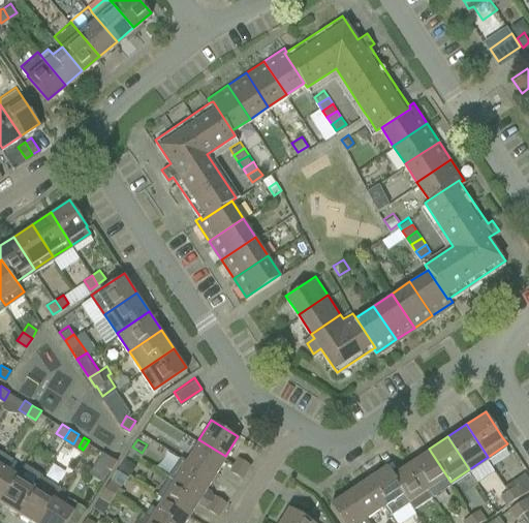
[(198,439),(188,457),(187,458),(214,474),(225,456),(198,439)]
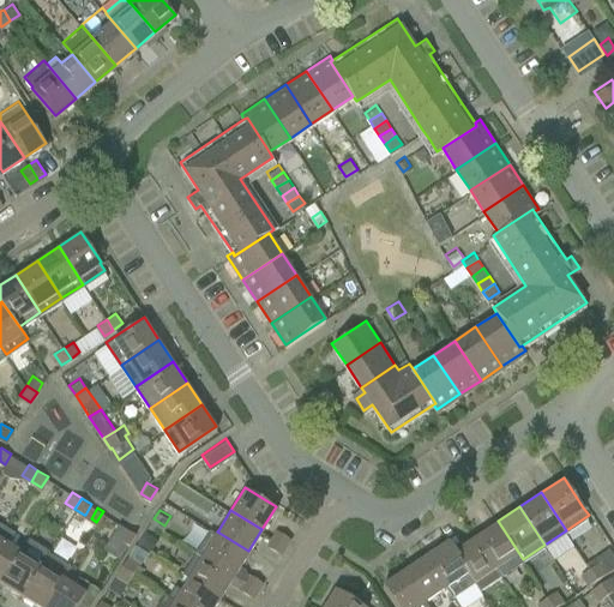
[(476,535),(501,572),(523,559),(498,521),(476,535)]
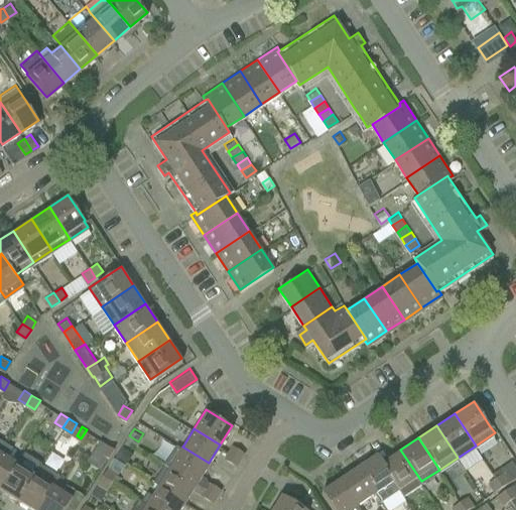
[(6,455),(13,444),(4,438),(0,445),(0,486),(0,487),(16,461),(6,455)]
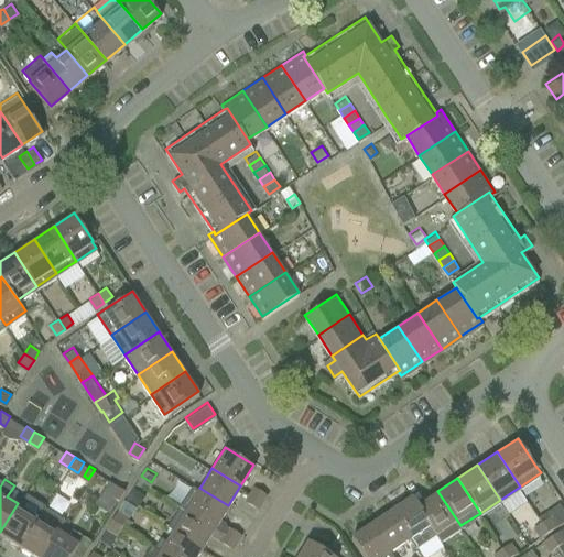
[(118,498),(123,488),(115,482),(109,492),(118,498)]
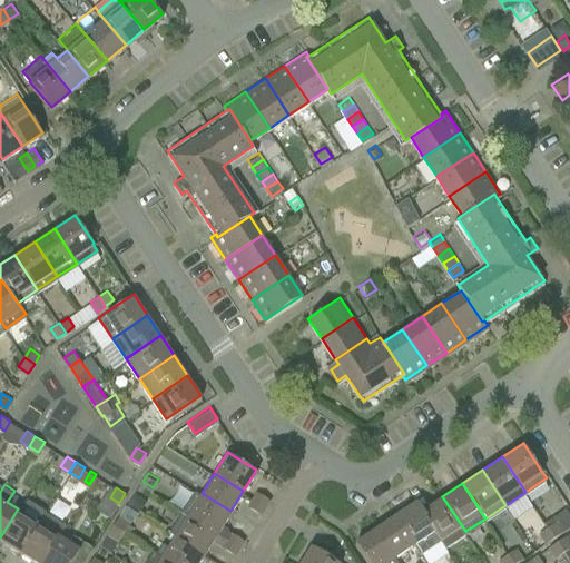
[(229,529),(228,524),(224,522),(231,511),(202,493),(203,492),(195,487),(182,510),(217,531),(226,536),(239,545),(244,537),(231,530),(229,529)]
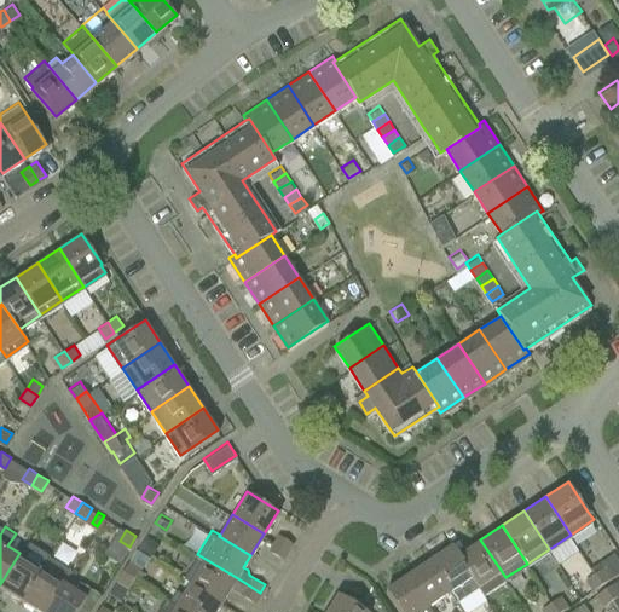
[(273,540),(288,548),(293,541),(278,531),(273,540)]
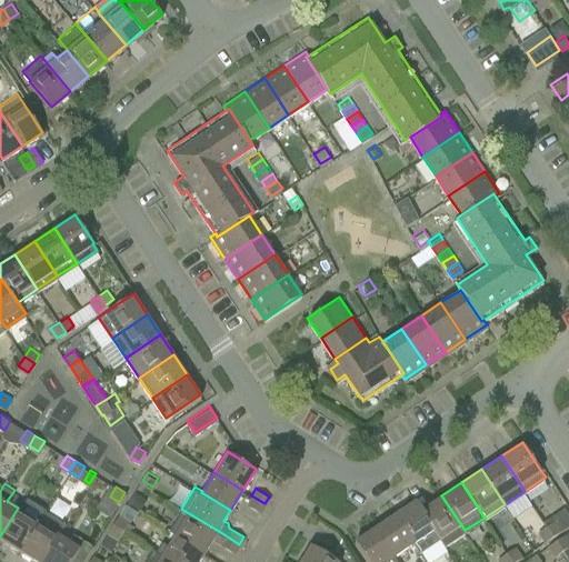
[(138,508),(146,495),(135,489),(128,501),(138,508)]
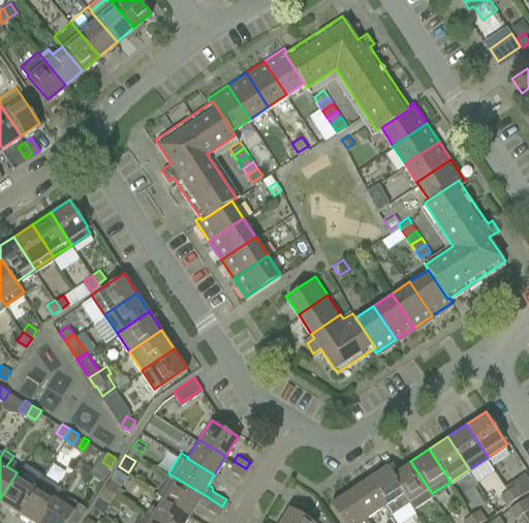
[(23,461),(17,472),(0,499),(19,511),(42,473),(23,461)]
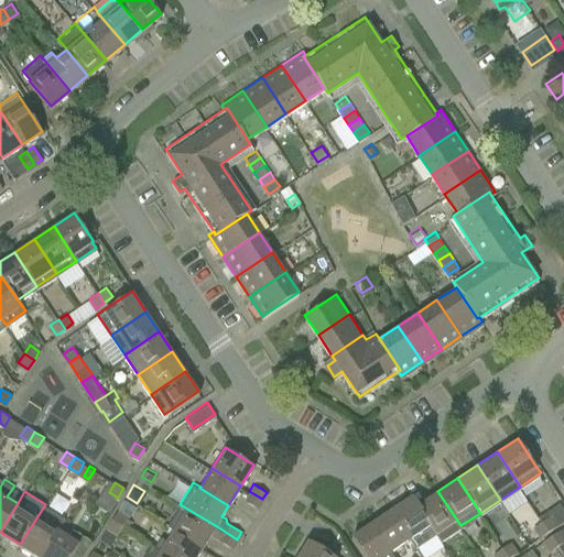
[(262,499),(249,491),(245,499),(258,506),(262,499)]
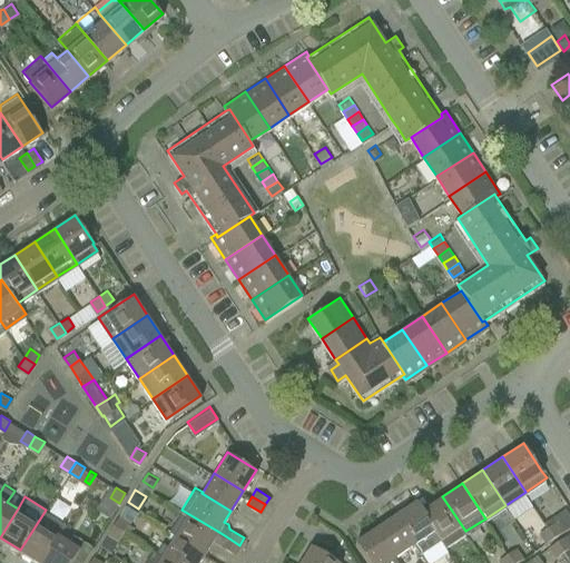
[(422,510),(440,539),(444,545),(465,531),(442,496),(423,510),(422,510)]
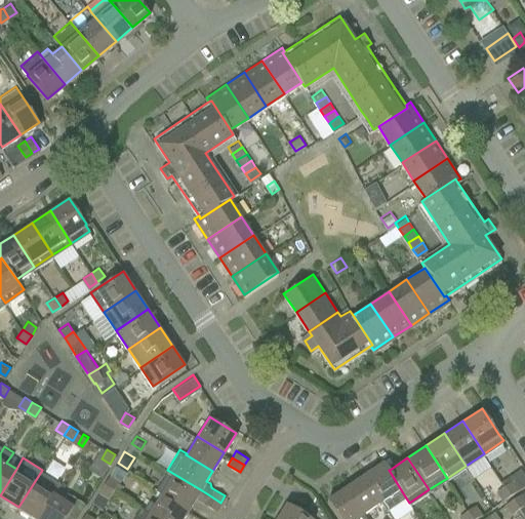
[(381,500),(388,508),(405,496),(389,470),(390,470),(384,461),(365,474),(381,500)]
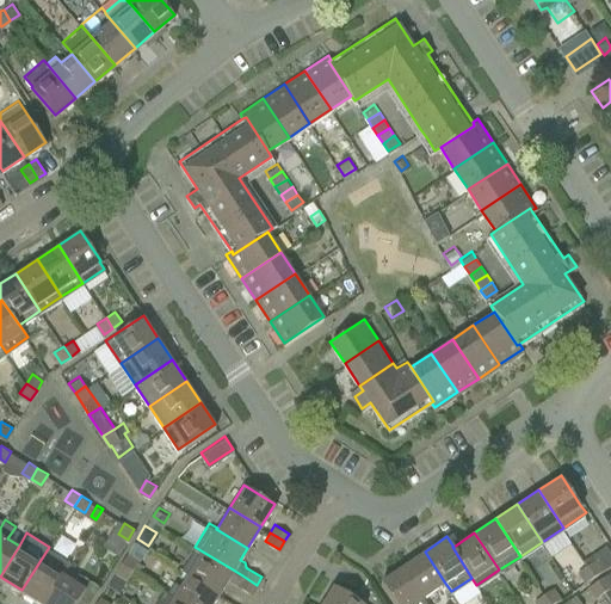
[(587,537),(575,546),(582,558),(586,562),(594,574),(610,562),(610,548),(606,542),(596,549),(587,537)]
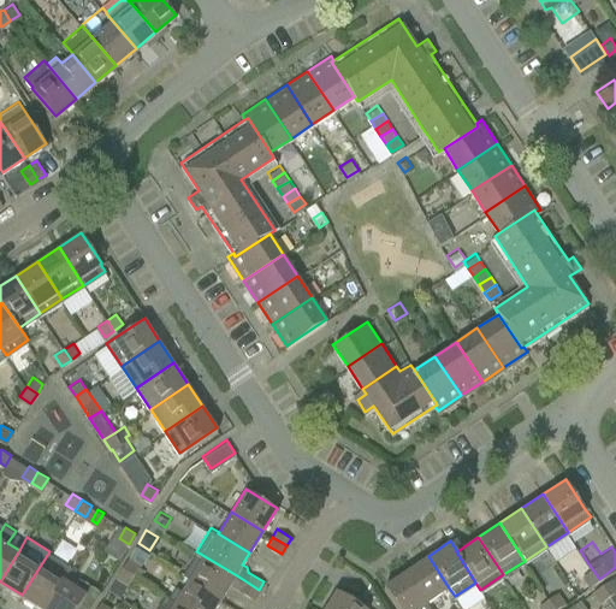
[(136,543),(129,556),(123,566),(134,572),(147,550),(136,543)]
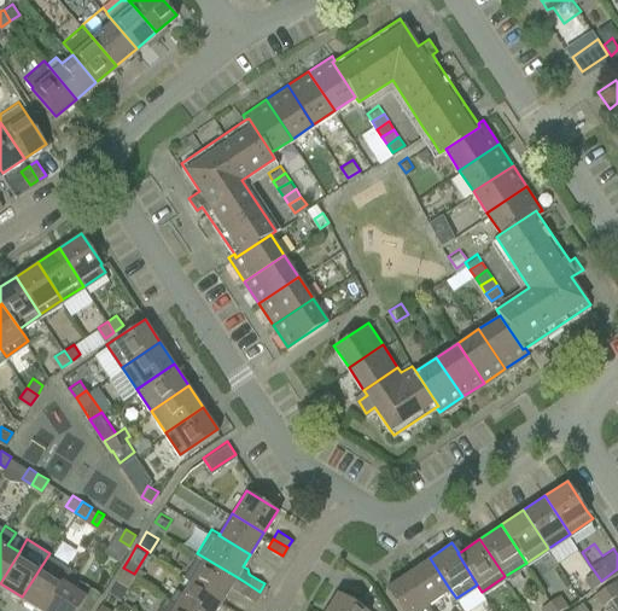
[(63,580),(71,566),(50,553),(22,597),(45,610),(64,580),(63,580)]
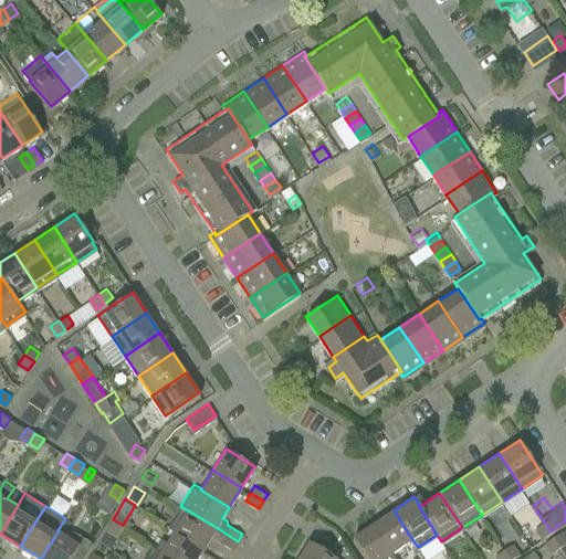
[(180,506),(168,526),(175,530),(203,548),(216,527),(180,506)]
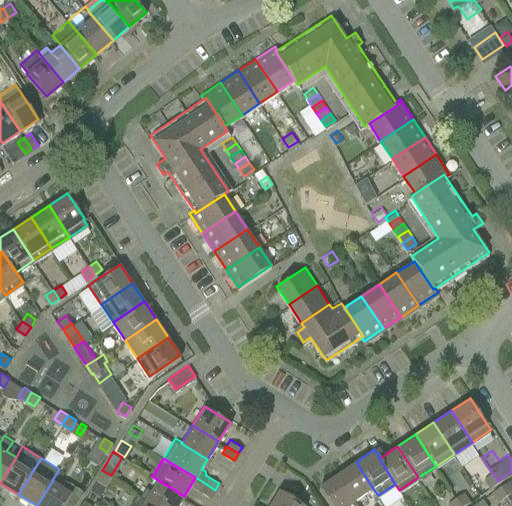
[(354,499),(372,487),(356,462),(338,474),(354,499)]
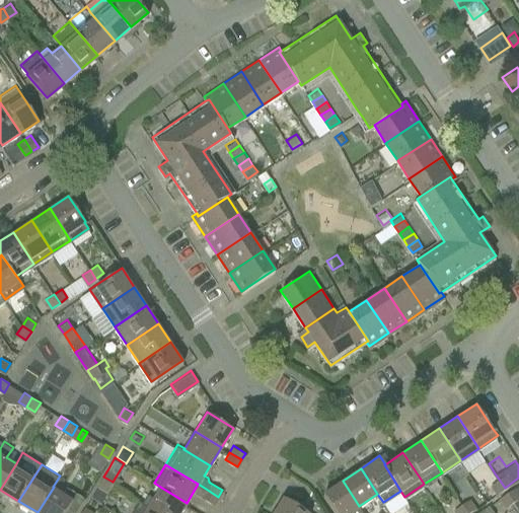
[(100,500),(107,490),(113,482),(103,477),(98,485),(91,495),(100,500)]
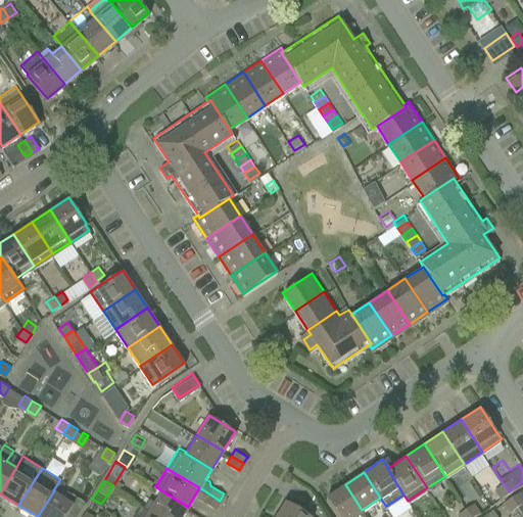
[(509,491),(502,481),(493,486),(501,497),(509,491)]
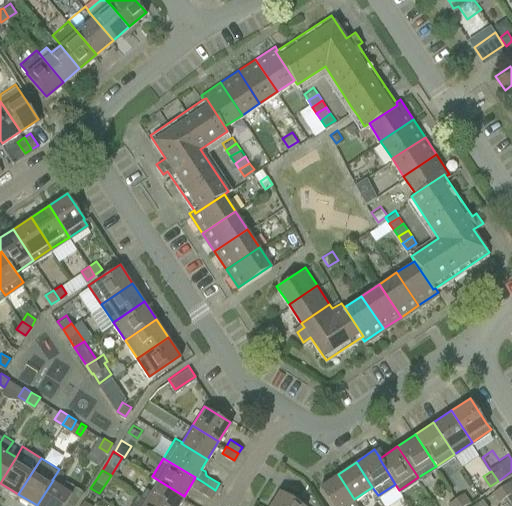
[(343,505),(354,499),(338,474),(319,486),(332,505),(343,505)]
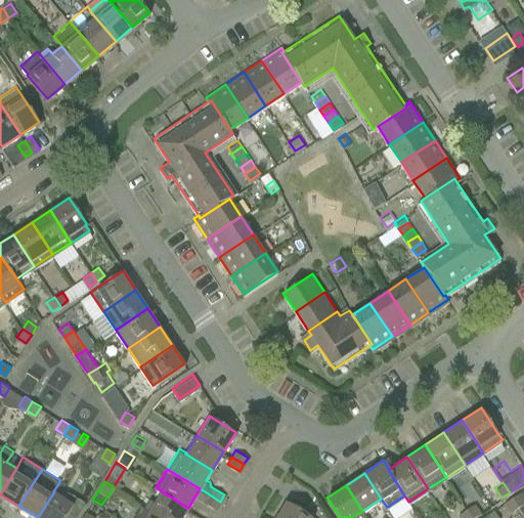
[(523,508),(523,487),(512,497),(518,505),(521,510),(523,508)]
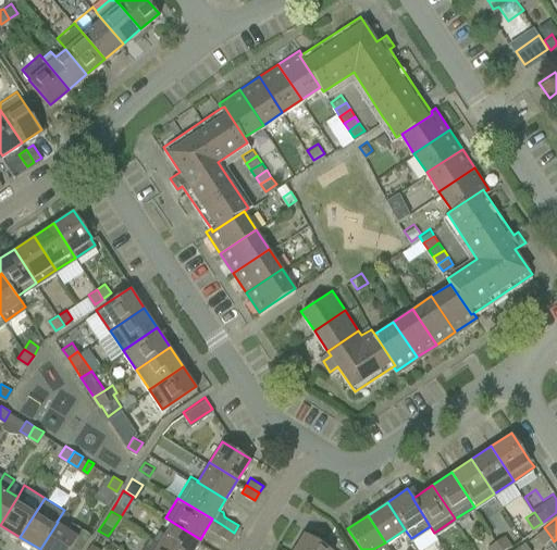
[(58,522),(40,549),(39,549),(67,549),(78,535),(58,522)]
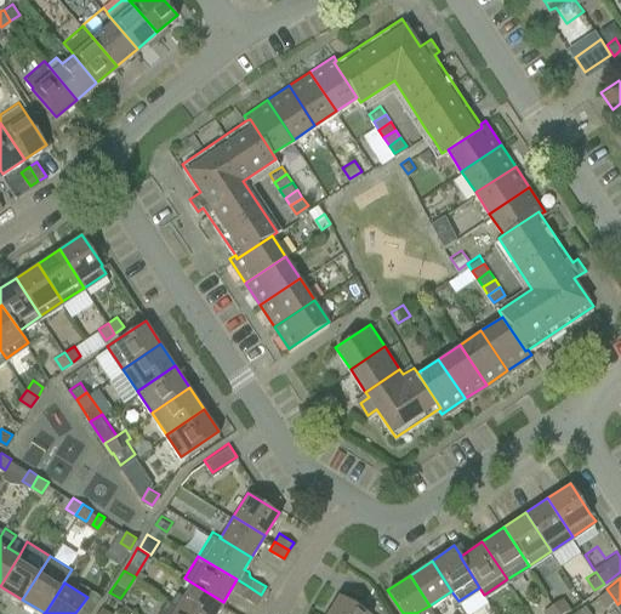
[(170,600),(193,613),(215,613),(223,602),(192,583),(184,595),(177,590),(170,600)]
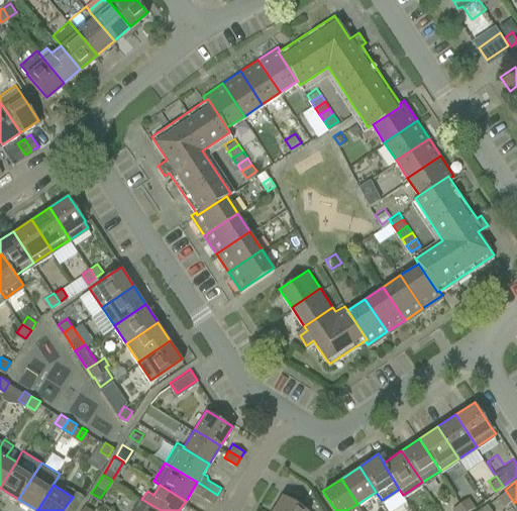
[(205,487),(201,494),(213,501),(217,495),(205,487)]
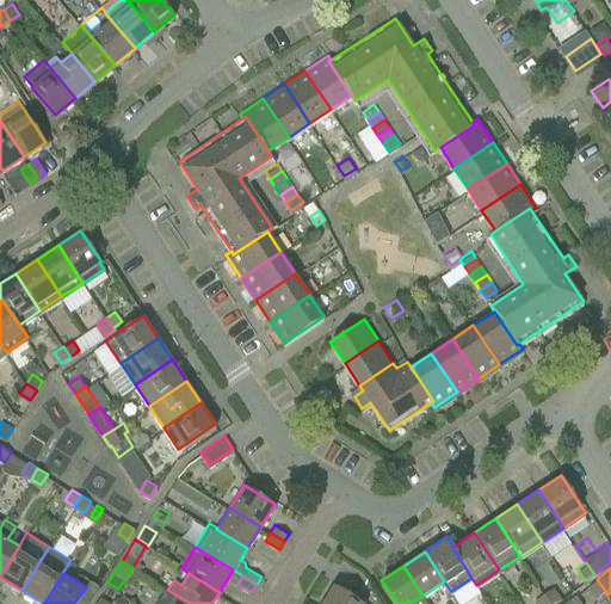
[(604,589),(597,579),(588,585),(594,595),(604,589)]
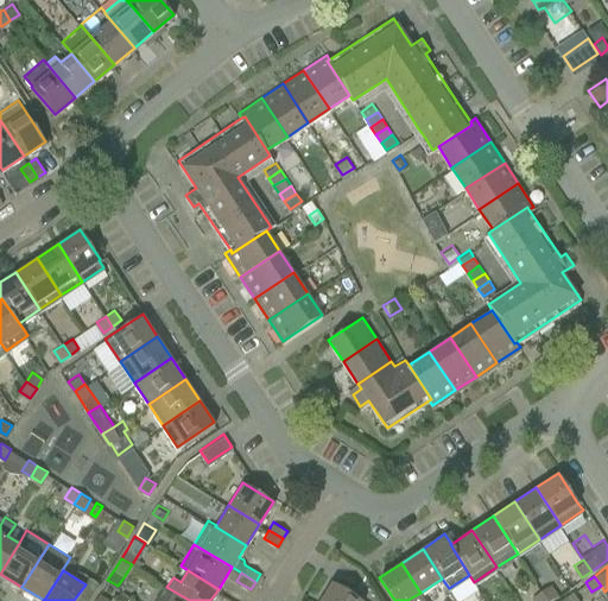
[(363,600),(362,600),(333,581),(320,600),(363,600)]
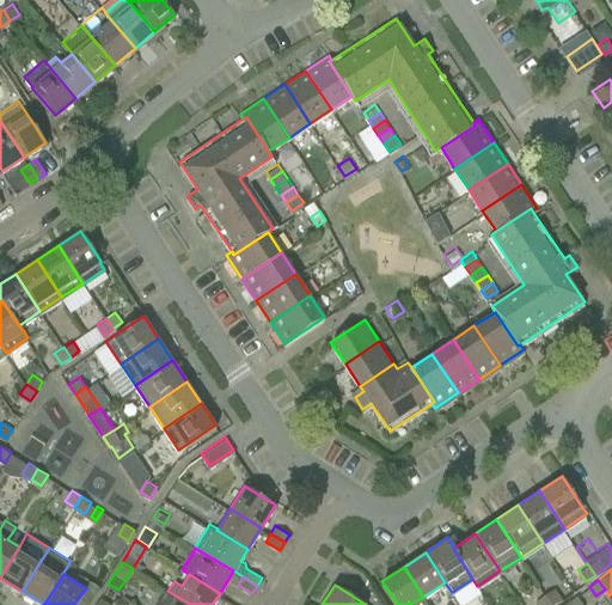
[(545,593),(552,604),(561,597),(554,586),(545,593)]
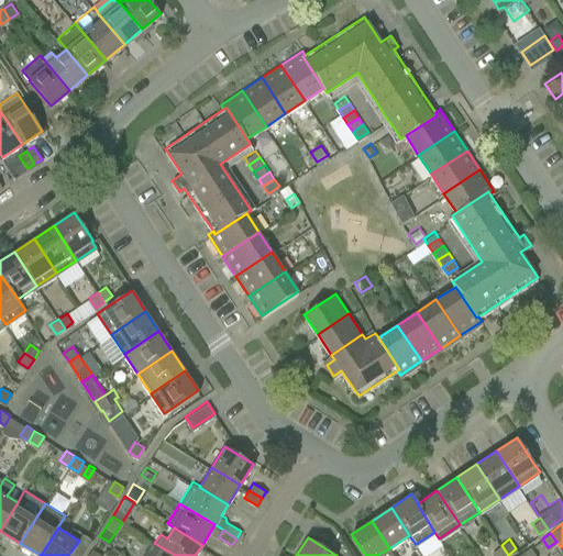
[(151,541),(141,555),(175,555),(154,543),(151,541)]
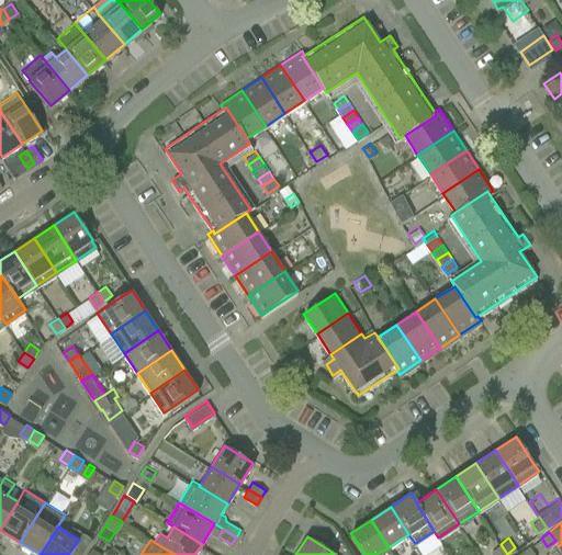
[(504,554),(507,554),(501,544),(492,550),(495,554),(504,554)]
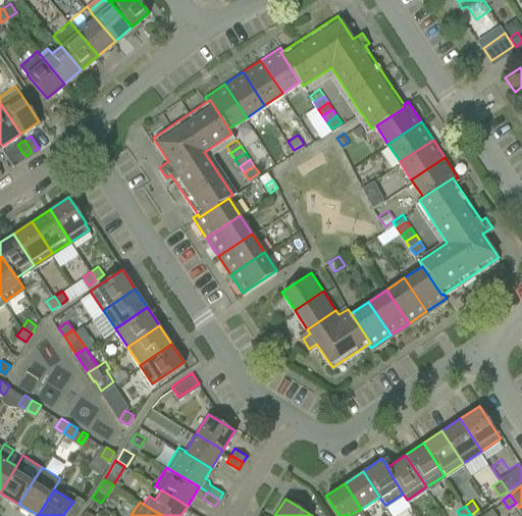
[(494,515),(498,514),(491,506),(483,511),(475,515),(494,515)]
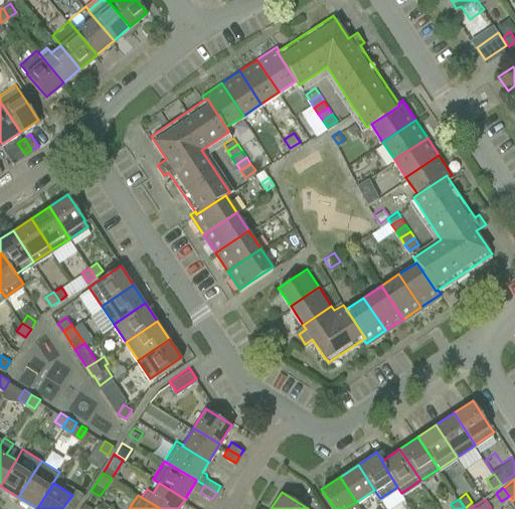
[(92,508),(94,507),(84,500),(78,508),(92,508)]
